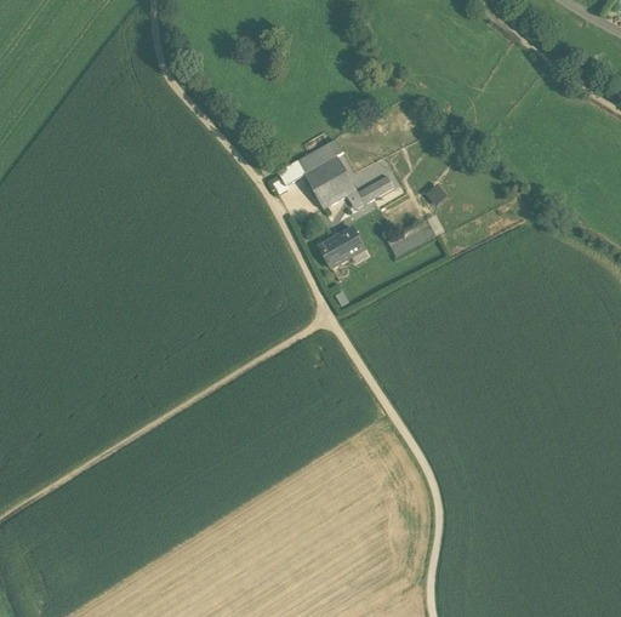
[(337,138),(330,142),(337,154),(343,150),(337,138)]
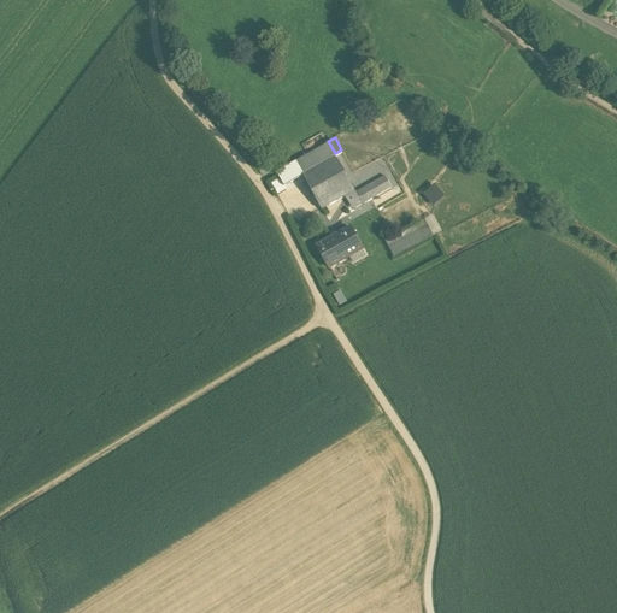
[(328,141),(295,160),(303,172),(313,193),(347,174),(335,153),(328,141)]
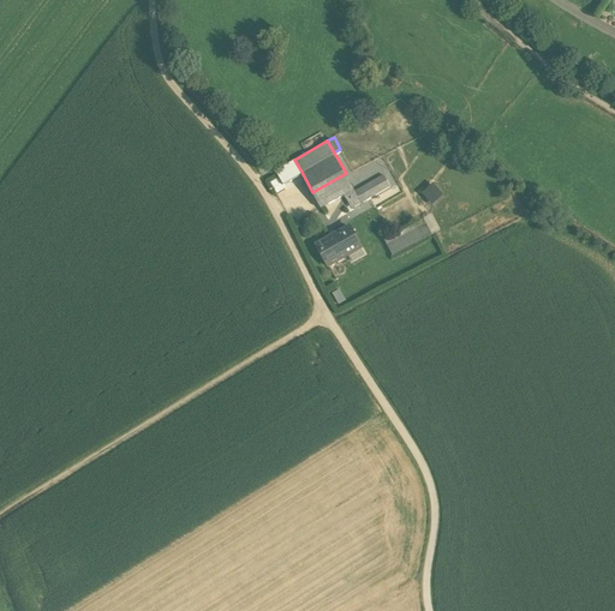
[(294,160),(276,171),(284,183),(302,172),(294,160)]
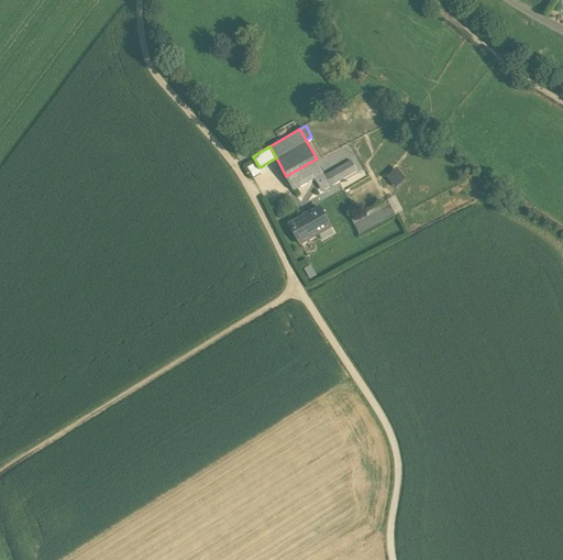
[(317,158),(286,176),(294,188),(318,175),(324,187),(357,168),(352,158),(324,173),(317,158)]
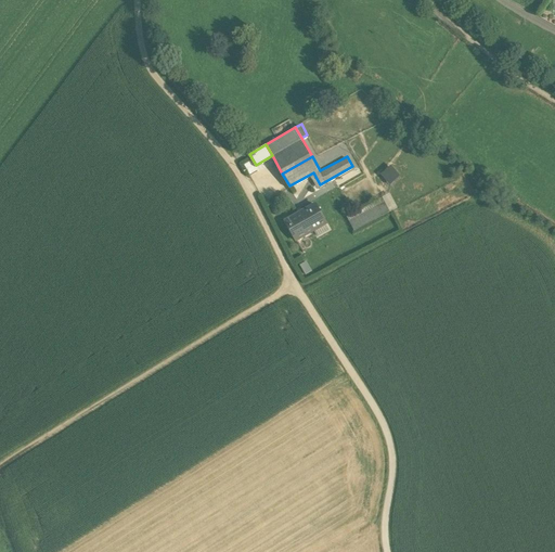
[(392,163),(383,171),(392,182),(402,172),(392,163)]
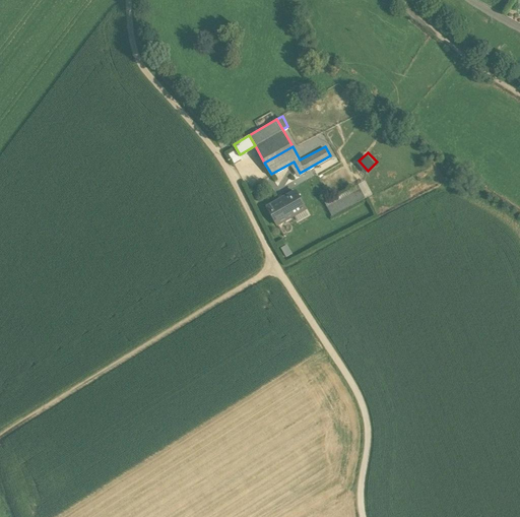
[(361,186),(327,204),(332,213),(366,196),(361,186)]
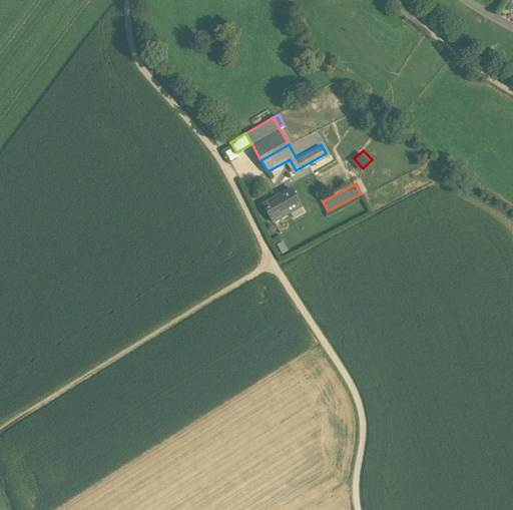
[(291,186),(280,193),(264,202),(275,220),(302,204),(291,186)]
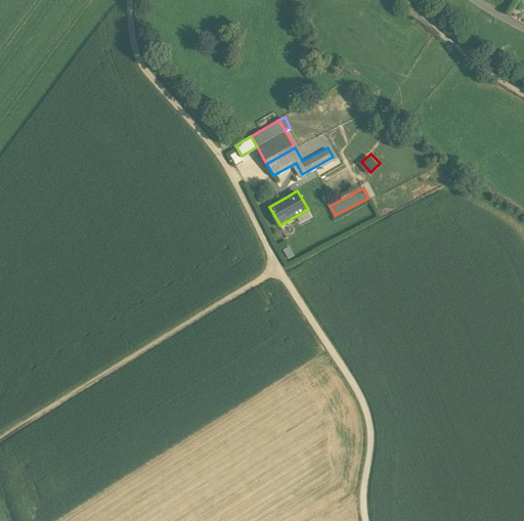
All buildings are outlined.
